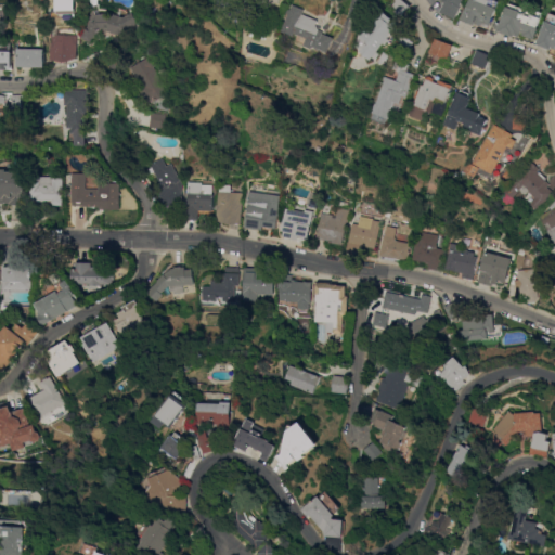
[(409,14),(399,7),(404,0),(414,0),(417,2),(415,5),(409,14)]
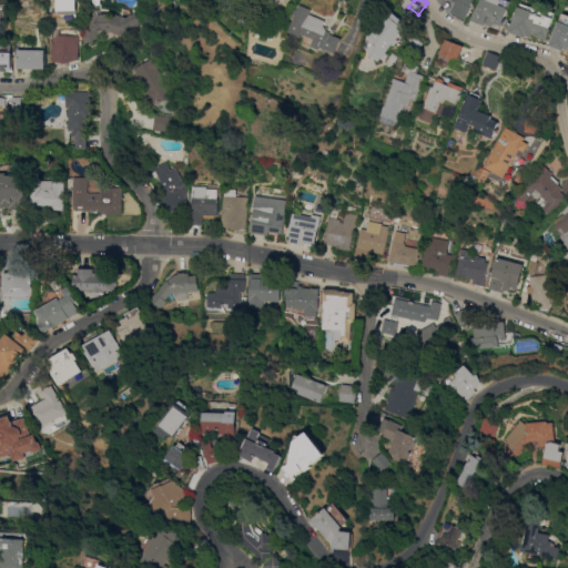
[(472,19),(457,10),(462,2),(459,1),(458,0),(479,0),(477,7),(478,7),(472,19)]
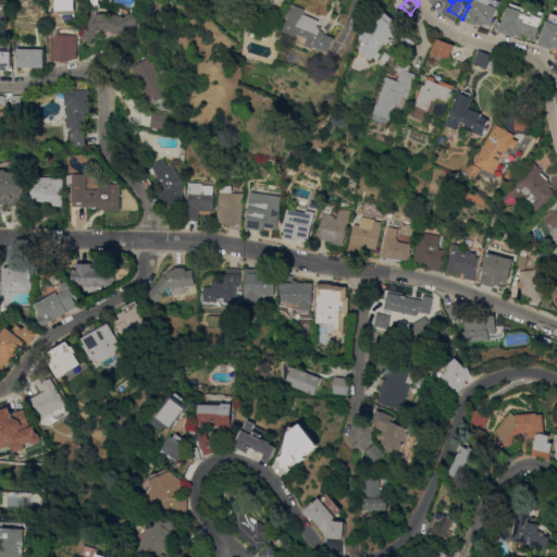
[(468,20),(471,11),(472,11),(477,0),(502,0),(505,1),(503,8),(504,8),(499,17),(500,17),(498,23),(497,23),(495,27),(489,24),(489,26),(482,23),(481,25),(468,20)]
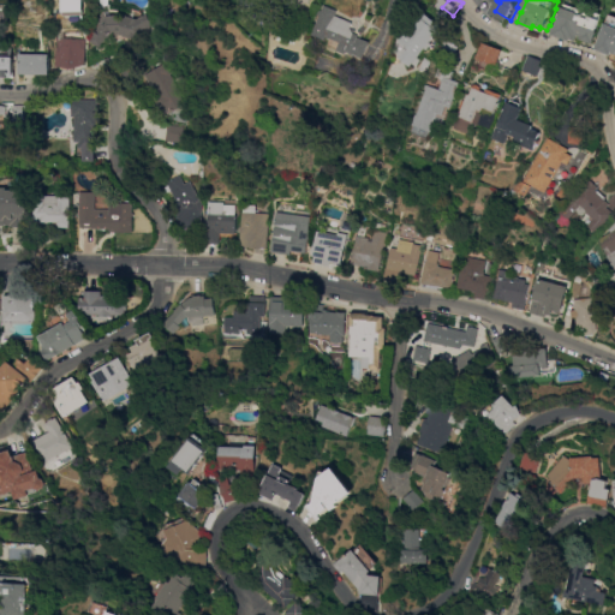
[(21,3),(21,17),(1,17),(1,3),(21,3)]
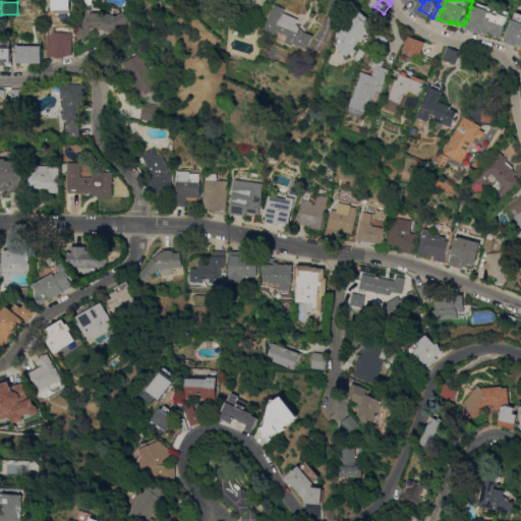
[(506,37),(495,33),(496,31),(493,30),(491,34),(486,33),(486,34),(471,29),(480,5),(481,5),(482,3),(505,10),(505,8),(513,11),(508,25),(509,25),(506,37)]
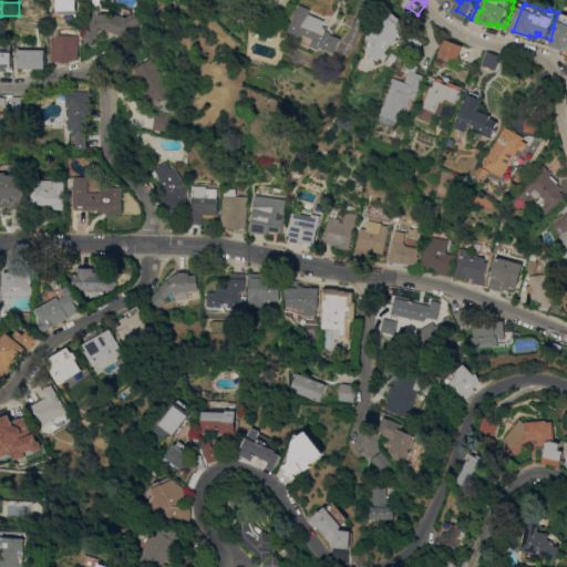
[(344,53),(322,43),(325,38),(312,32),(310,35),(299,31),(311,4),(322,9),(321,13),(336,20),(334,24),(337,30),(341,32),(340,33),(351,38),(344,53)]
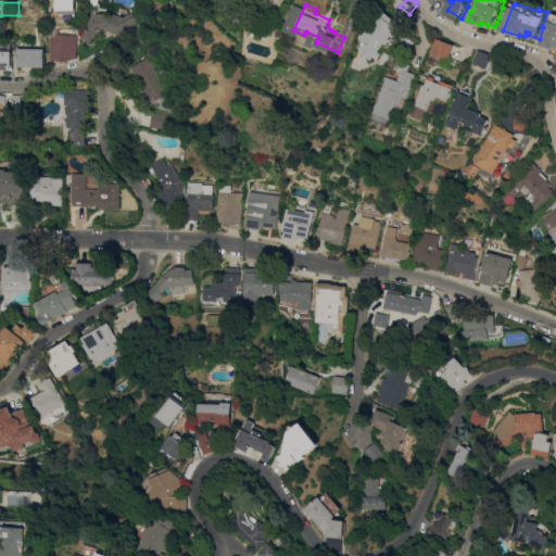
[(118,12),(118,19),(127,19),(139,11),(146,22),(141,24),(141,25),(139,37),(123,33),(122,34),(117,32),(117,30),(110,30),(110,28),(108,28),(103,35),(101,34),(97,42),(87,37),(100,14),(102,14),(102,13),(118,12)]
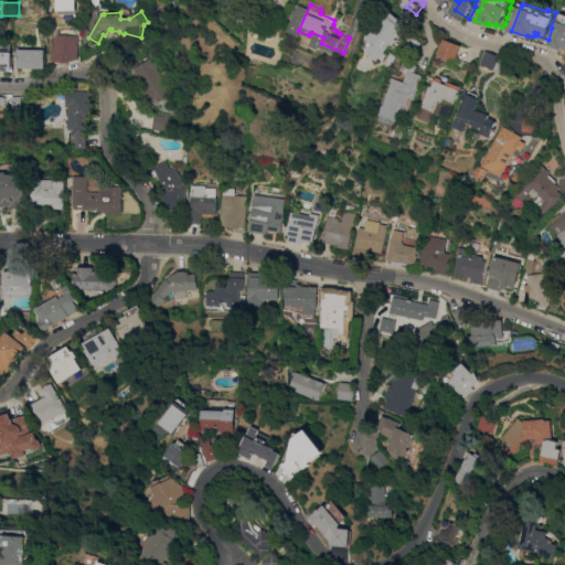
[(404,39),(405,40),(391,60),(387,57),(386,61),(376,54),(379,52),(371,46),(373,43),(375,32),(383,31),(398,11),(415,23),(404,39)]
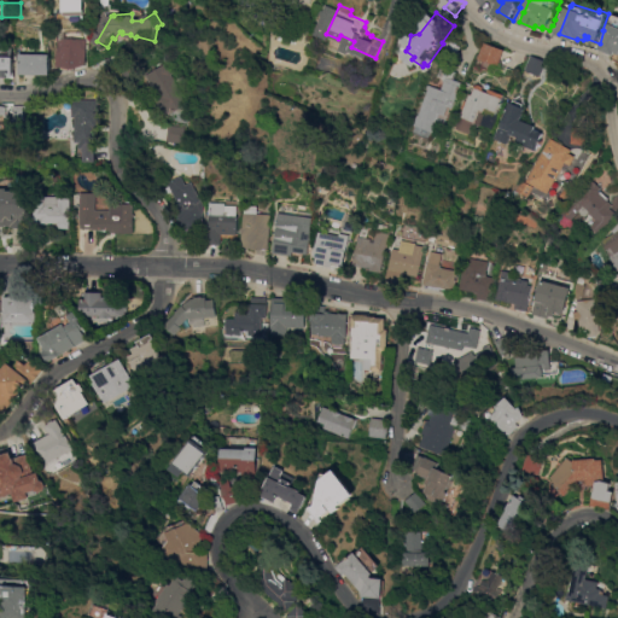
[(602,50),(616,13),(617,13),(617,52),(617,56),(602,50)]
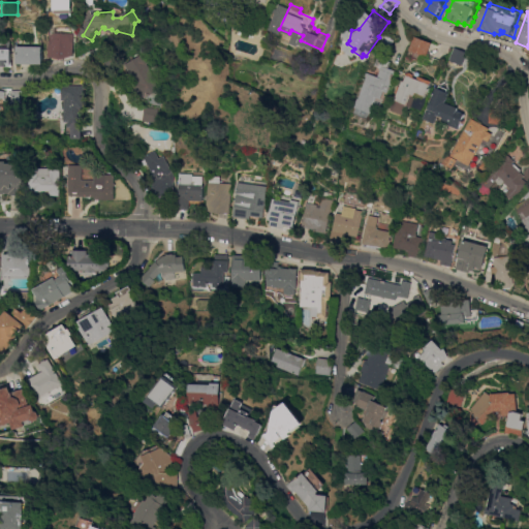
[(67,60),(54,59),(56,31),(61,32),(62,26),(73,27),(73,32),(80,33),(79,55),(67,57),(67,58),(67,60)]
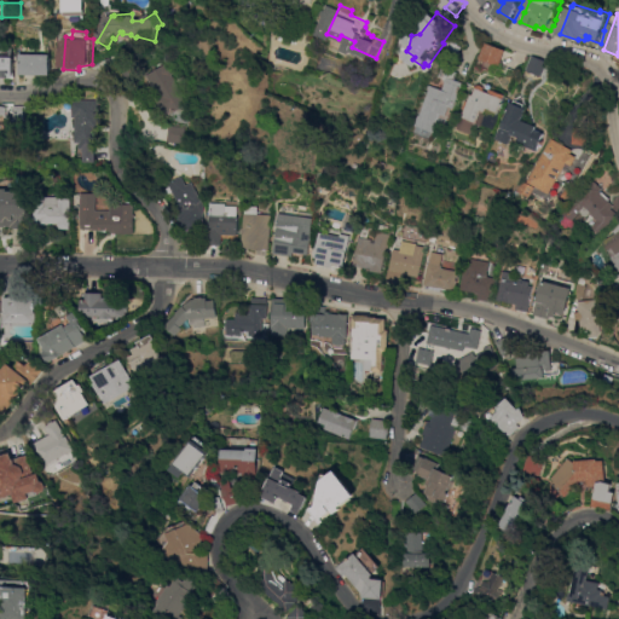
[(464,61),(451,56),(457,40),(467,44),(467,45),(469,46),(464,61)]
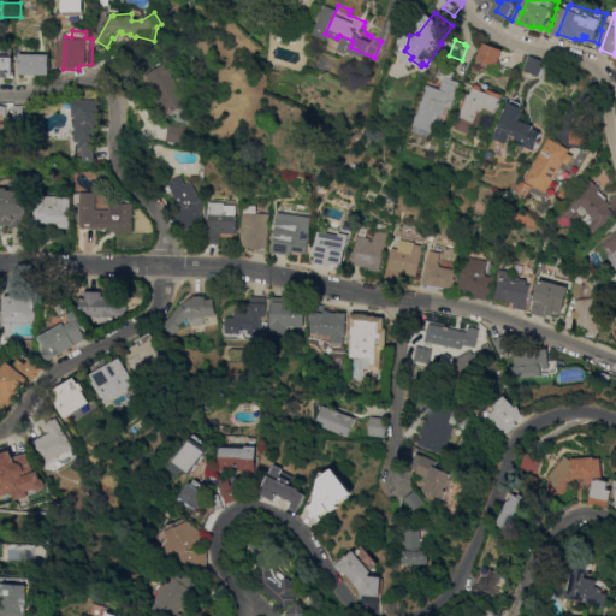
[(504,65),(484,58),(490,42),(510,49),(504,65)]
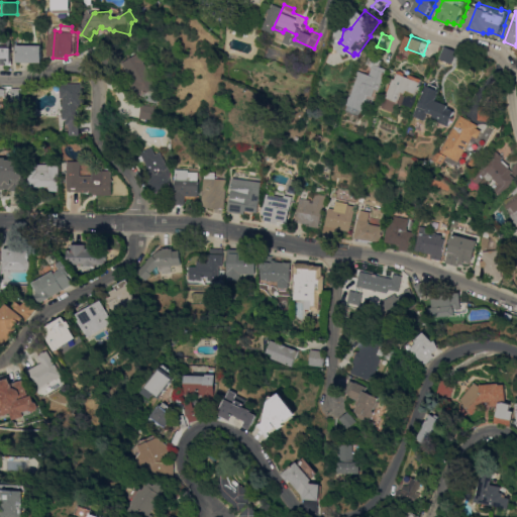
[(46,45),(46,62),(22,62),(22,44),(46,45)]
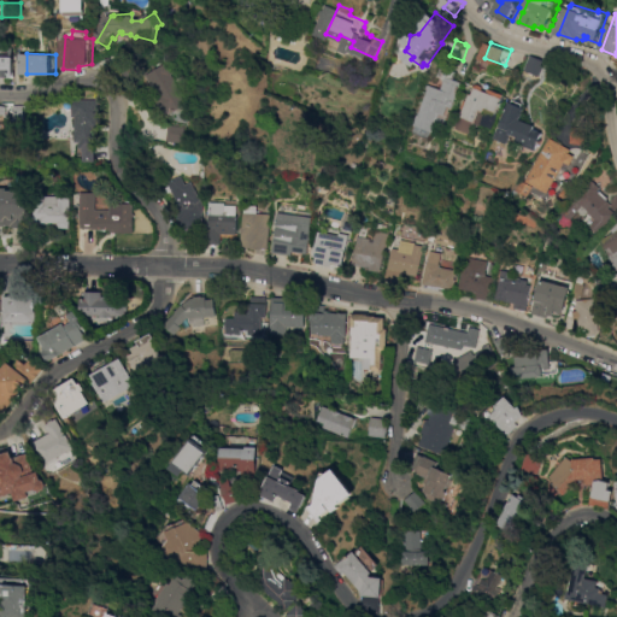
[(0,56),(21,57),(19,77),(0,77),(0,56)]
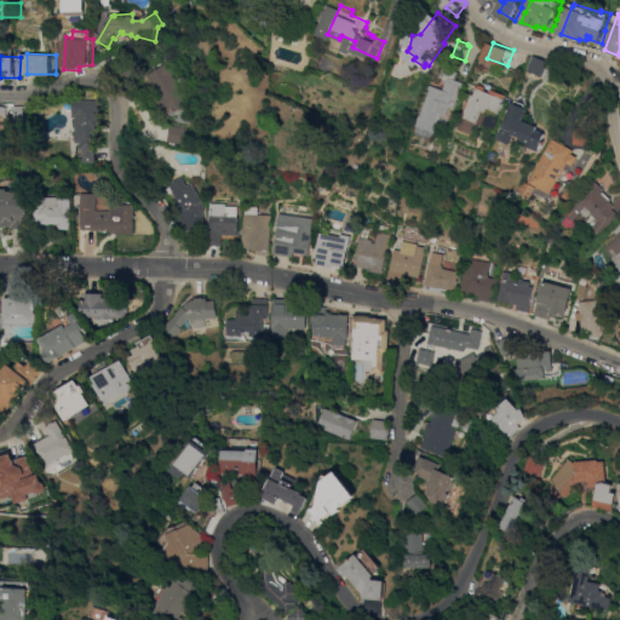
[(552,62),(547,75),(534,69),(539,57),(552,62)]
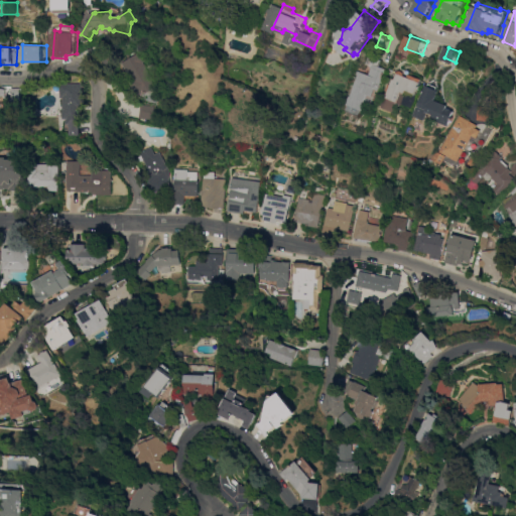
[(161,85),(143,96),(129,73),(131,71),(126,62),(145,50),(150,59),(148,61),(161,85)]
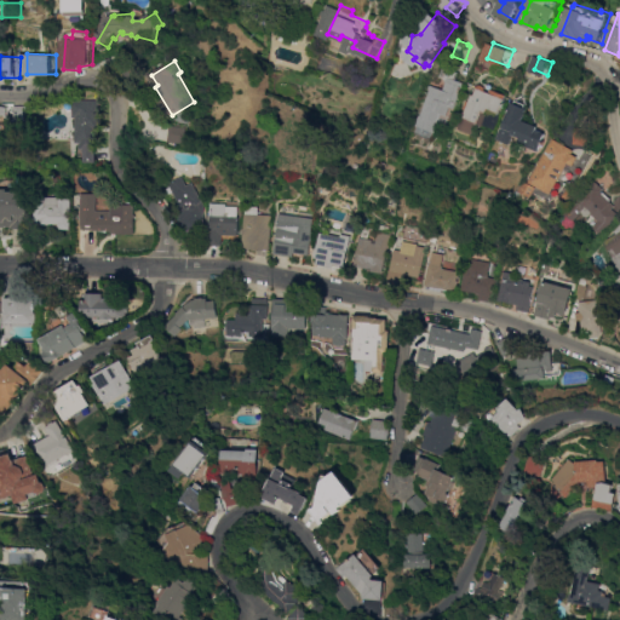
[(424,125),(430,107),(431,107),(438,89),(436,89),(438,85),(452,90),(455,80),(448,76),(452,65),(468,72),(464,80),(472,82),(463,108),(457,107),(453,115),(448,114),(442,132),(424,125)]
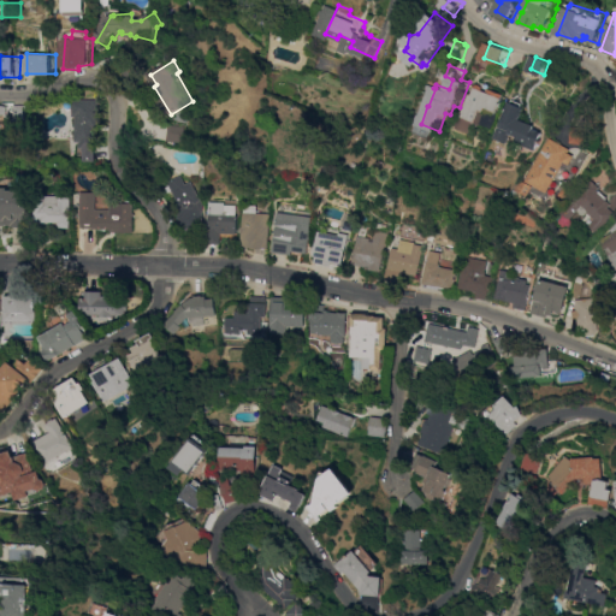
[(510,94),(503,112),(504,113),(498,129),(481,122),(477,134),(462,128),(468,116),(467,114),(477,94),(478,94),(481,87),(481,84),(485,84),(489,86),(490,88),(487,89),(493,92),(496,88),(510,94)]
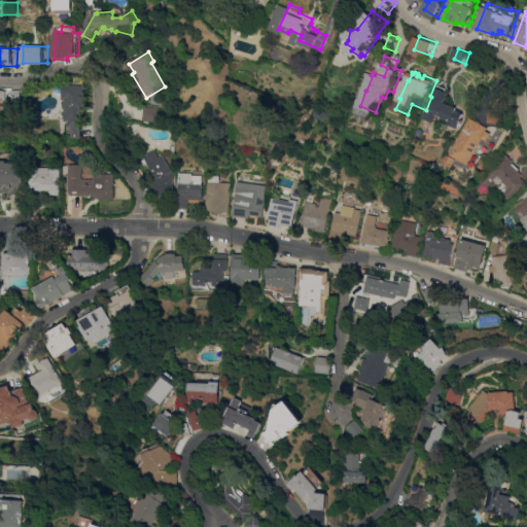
[(88,85),(88,110),(83,110),(83,126),(81,126),(81,136),(68,136),(68,125),(70,125),(70,120),(66,120),(67,100),(64,100),(65,84),(88,85)]
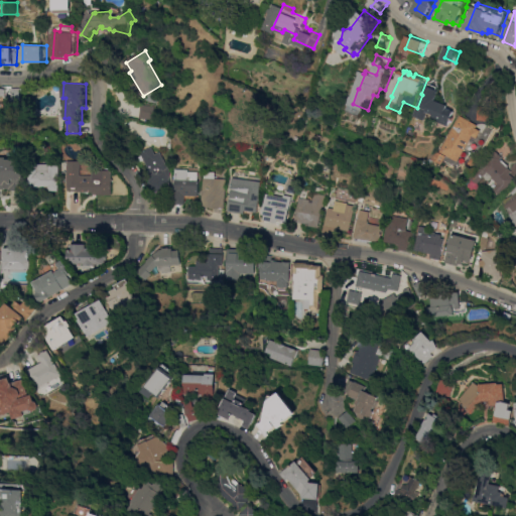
[(419,115),(431,85),(434,86),(435,83),(442,87),(441,89),(443,90),(442,94),(440,99),(453,105),(452,108),(459,111),(453,126),(443,122),(443,121),(436,118),(438,114),(433,111),(429,120),(419,115)]
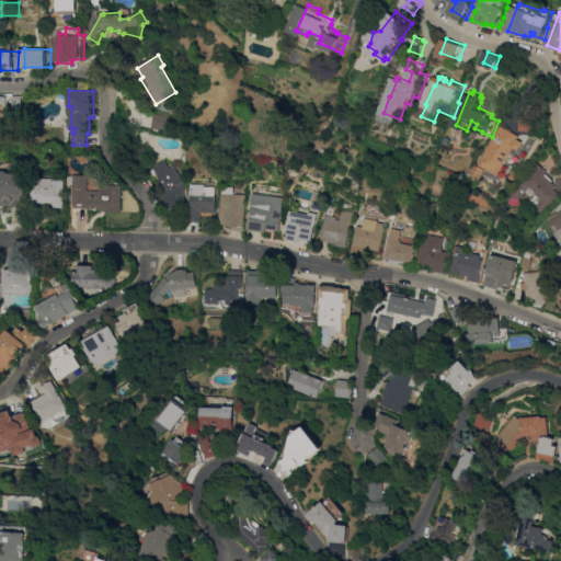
[(0,94),(7,95),(7,94),(18,94),(18,95),(29,95),(29,111),(18,110),(18,109),(10,105),(11,104),(0,102),(0,94)]
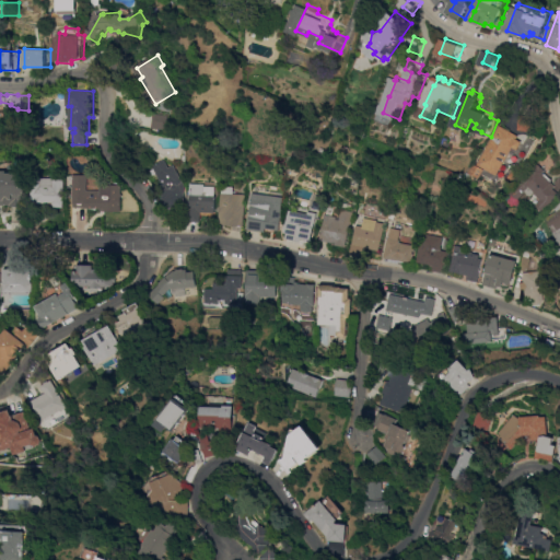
[(170,127),(170,129),(154,128),(155,127),(156,113),(172,114),(170,127)]
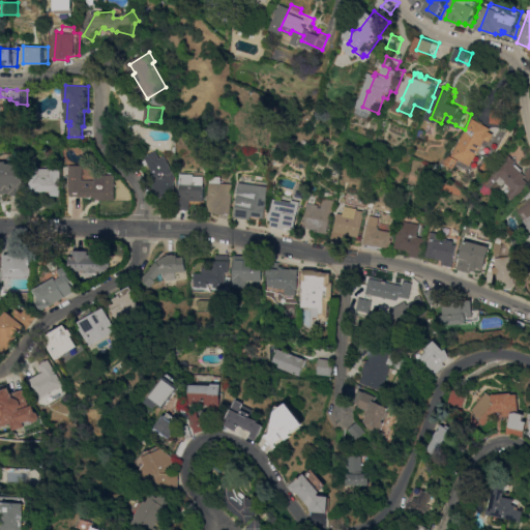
[(455,155),(476,118),(494,128),(493,130),(497,134),(493,141),(489,139),(473,166),(455,155)]
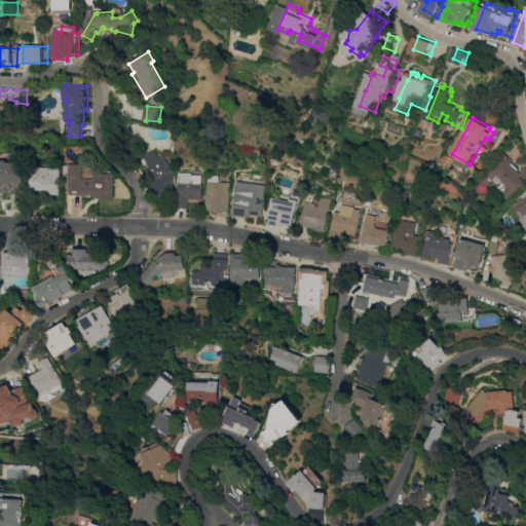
[(173,195),(155,193),(155,187),(153,186),(154,175),(155,175),(149,162),(145,164),(143,159),(146,158),(145,155),(155,150),(159,157),(163,154),(173,171),(174,174),(173,195)]
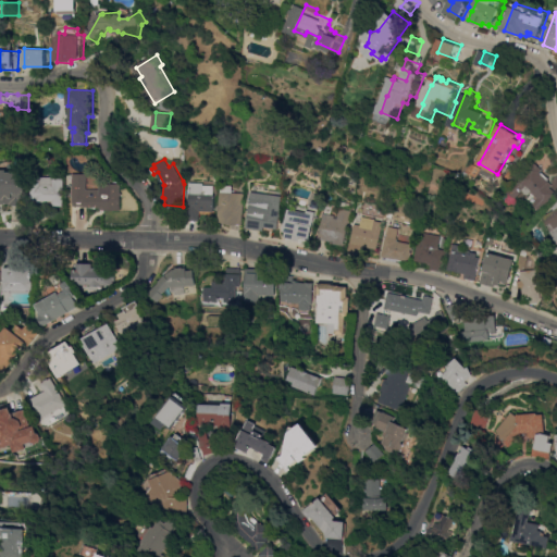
[(480,177),(470,171),(475,162),(485,168),(480,177)]
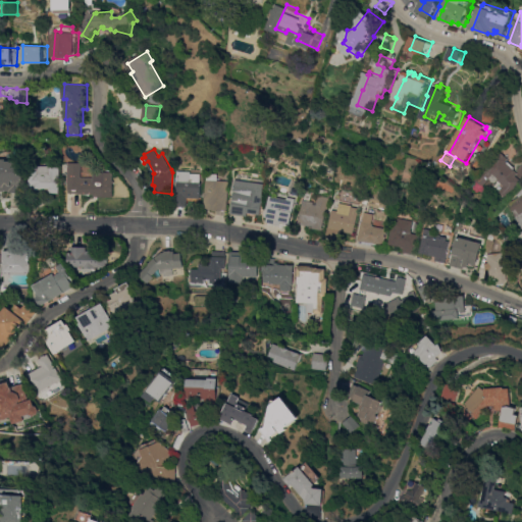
[(501,153),(502,153),(503,152),(509,158),(508,159),(509,160),(508,161),(508,162),(509,161),(516,167),(515,168),(517,170),(521,165),(521,181),(508,197),(502,191),(506,186),(499,179),(496,183),(491,178),(484,187),(476,179),(501,153)]
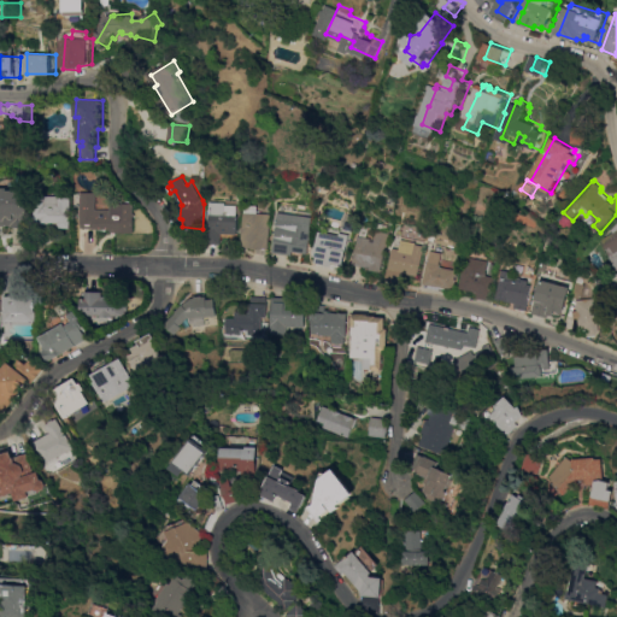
[(570,186),(576,191),(569,200),(563,195),(570,186)]
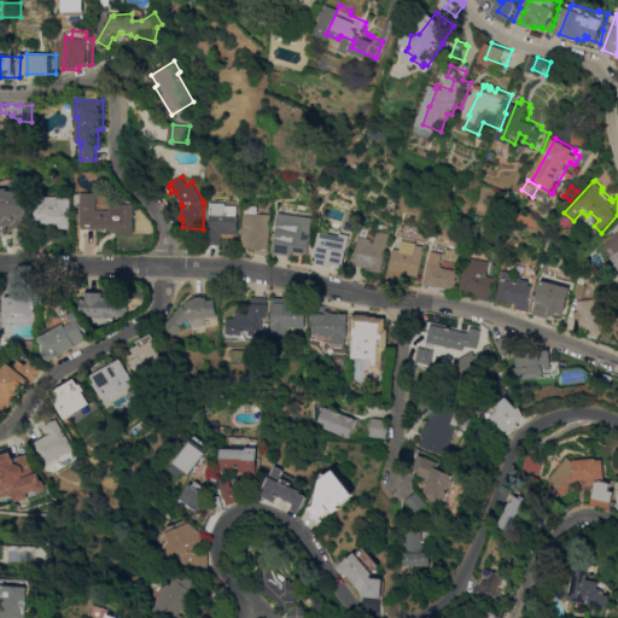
[(28,191),(27,226),(25,226),(25,228),(10,227),(10,226),(0,225),(0,188),(5,188),(5,191),(28,191)]
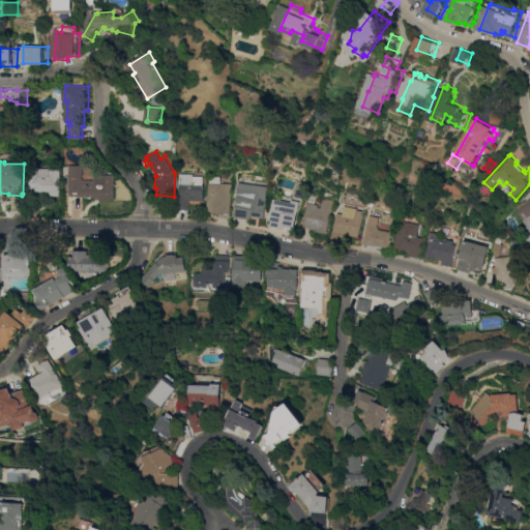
[(94,180),(95,171),(107,171),(107,180),(111,181),(111,200),(94,199),(94,197),(69,196),(69,165),(83,166),(83,180),(94,180)]
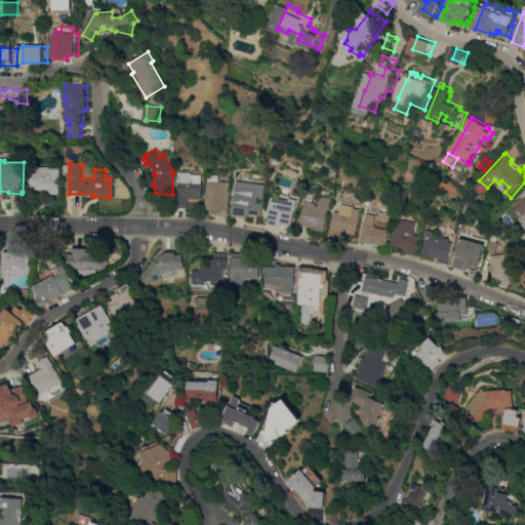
[(59,194),(49,194),(50,189),(38,189),(38,191),(29,191),(30,166),(61,167),(59,194)]
